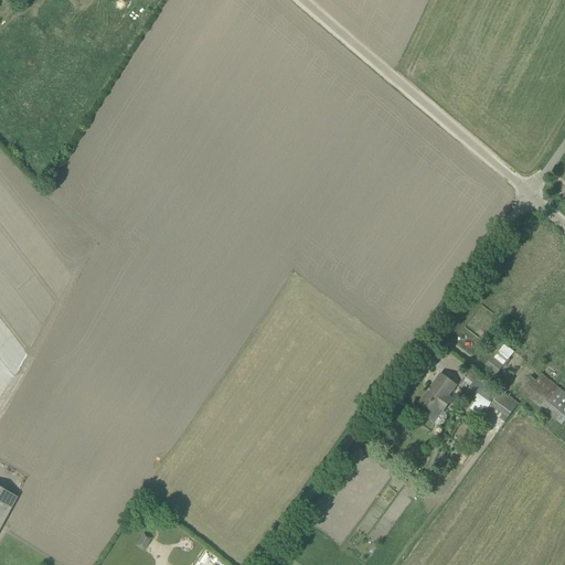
[(487,366),(497,374),(502,368),(492,359),(487,366)]
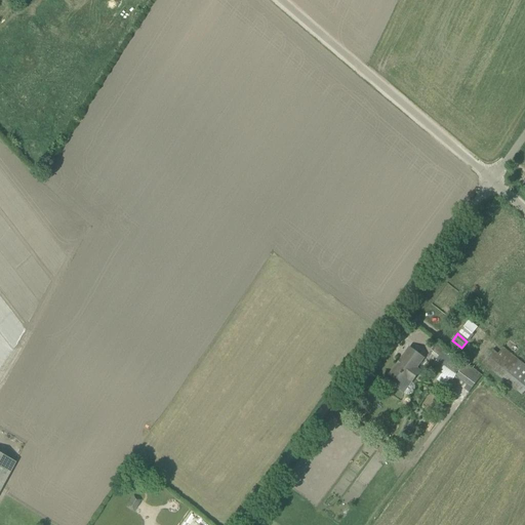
[(524,365),(513,356),(512,355),(503,348),(498,355),(493,351),(483,364),(521,394),(524,389),(524,365)]
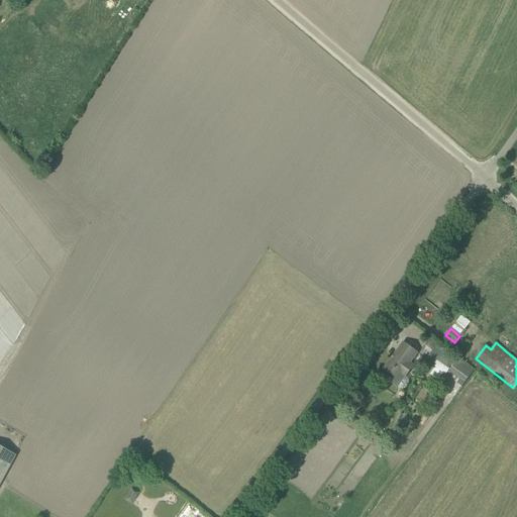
[(417,352),(404,343),(395,355),(396,356),(394,359),(392,358),(385,370),(390,374),(387,379),(395,385),(402,374),(406,377),(414,366),(410,363),(417,352)]
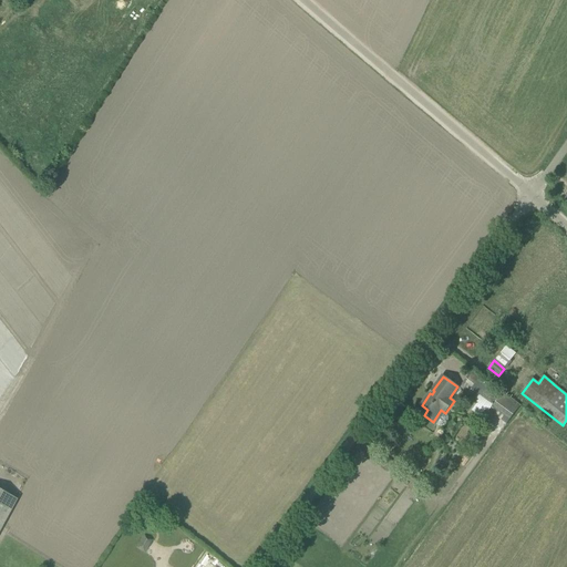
[(480,420),(486,411),(488,412),(492,408),(509,421),(521,405),(506,395),(503,392),(501,395),(477,380),(466,397),(476,404),(470,413),(480,420)]
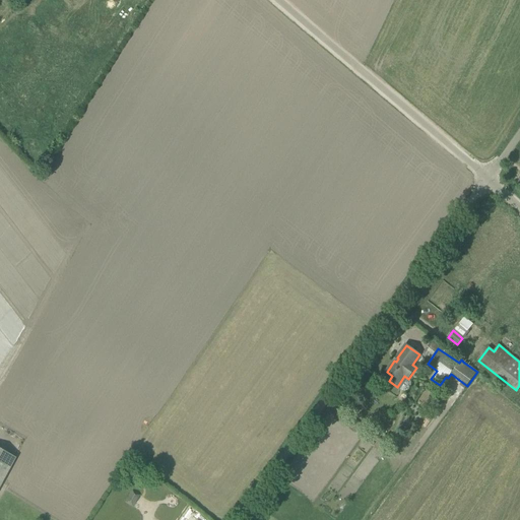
[(0,485),(15,458),(0,450),(0,485)]
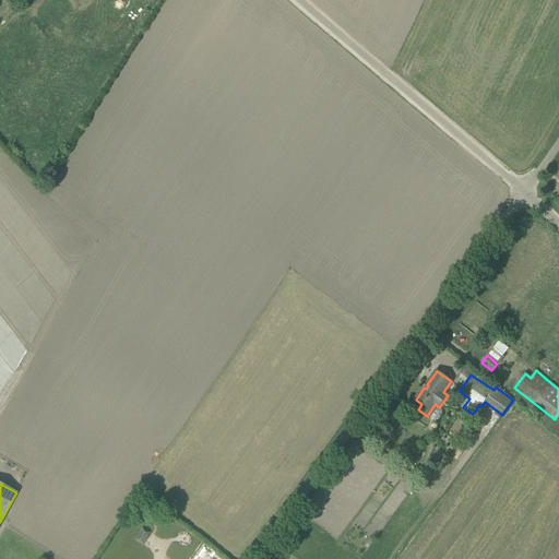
All buildings are outlined.
